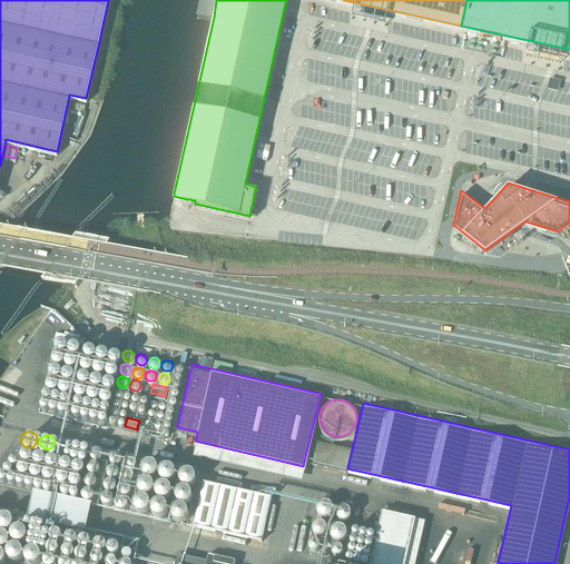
[(318,438),(313,461),(346,468),(352,445),(318,438)]
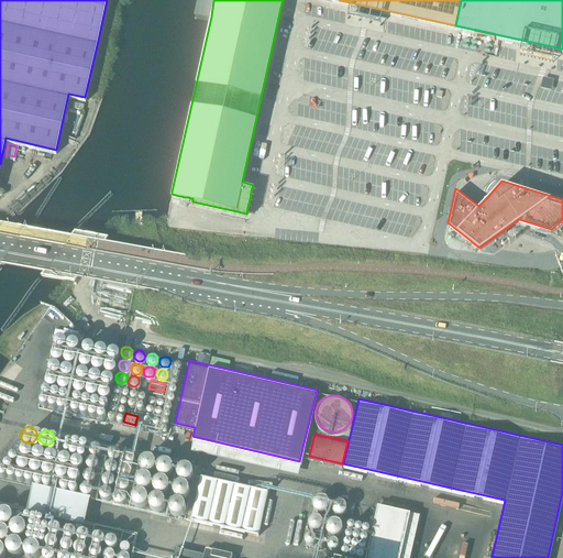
[(69,450),(73,452),(75,452),(78,451),(80,450),(83,448),(83,445),(83,441),(81,439),(78,437),(75,436),(72,436),(68,438),(67,441),(66,445),(67,448),(69,450)]
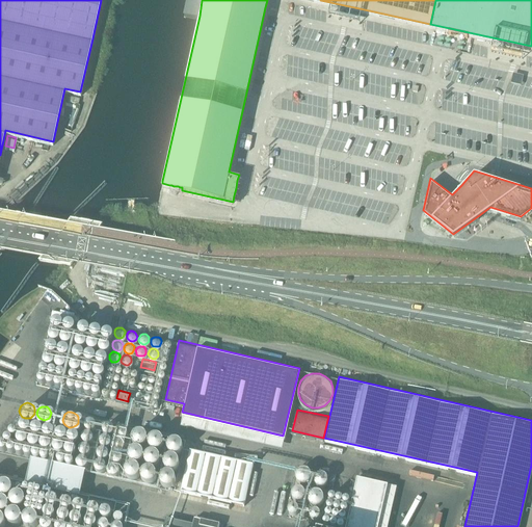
[(283,436),(182,412),(181,417),(180,421),(269,443),(281,445),(282,442),(283,436)]
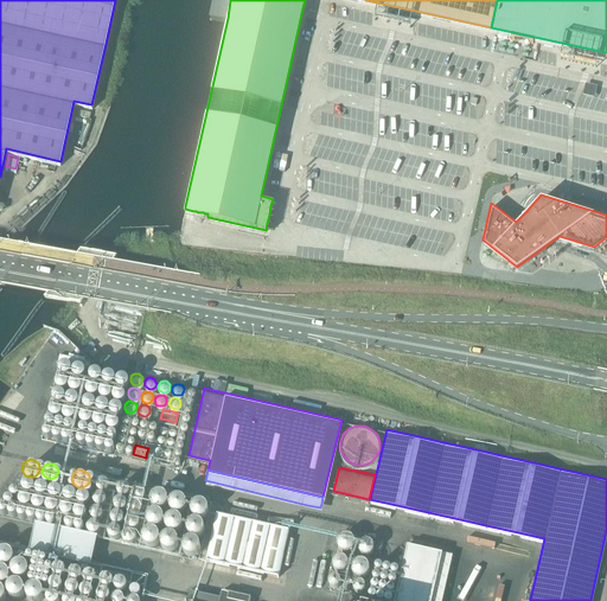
[(95,487),(97,488),(100,488),(102,487),(104,486),(106,484),(106,481),(106,479),(104,477),(102,475),(98,474),(96,475),(94,477),(93,479),(93,483),(93,485),(95,487)]
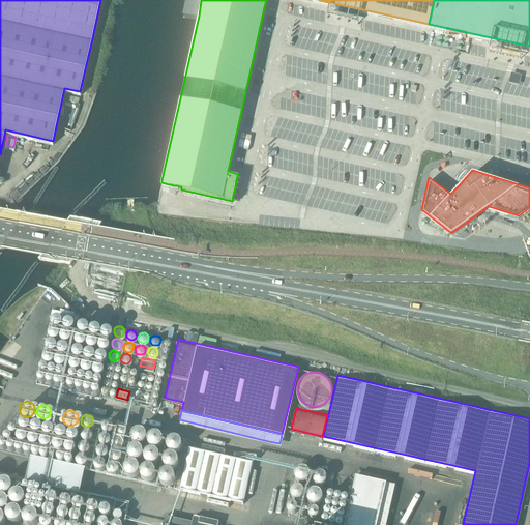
[(27,432),(30,433),(32,433),(35,433),(37,431),(38,429),(39,426),(38,424),(37,420),(34,419),(31,418),(29,419),(26,421),(25,424),(24,427),(25,430),(27,432)]
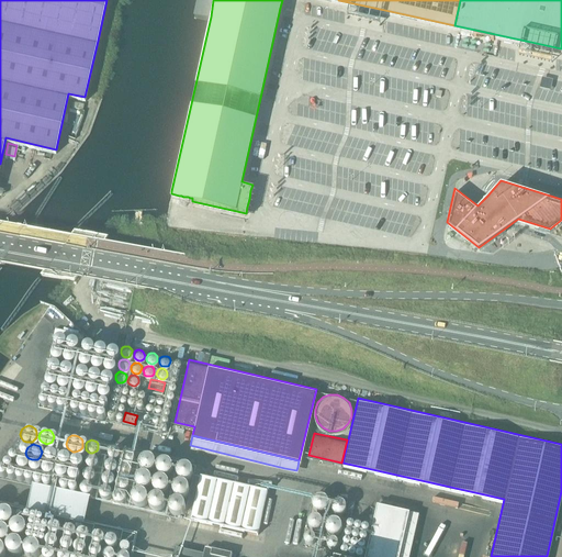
[(107,456),(109,457),(111,457),(113,457),(115,456),(116,454),(117,452),(116,449),(115,447),(113,445),(111,445),(108,445),(105,447),(104,449),(104,452),(105,454),(107,456)]
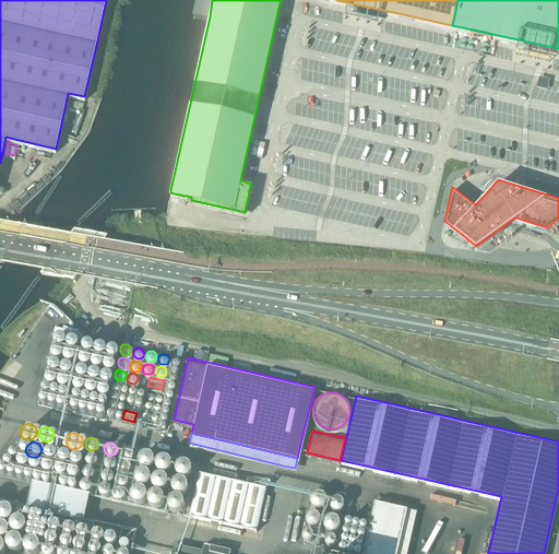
[(1,456),(1,459),(2,464),(6,468),(10,470),(14,470),(19,469),(22,466),(23,461),(23,457),(22,452),(19,449),(14,448),(10,448),(7,449),(3,452),(1,456)]
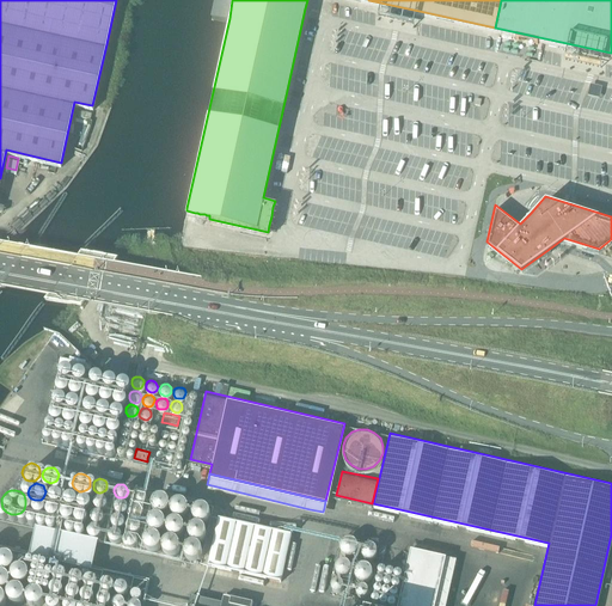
[(55,505),(57,507),(61,507),(65,506),(67,505),(68,502),(69,499),(68,495),(67,493),(63,490),(60,490),(56,490),(54,493),(53,496),(51,499),(53,502),(55,505)]
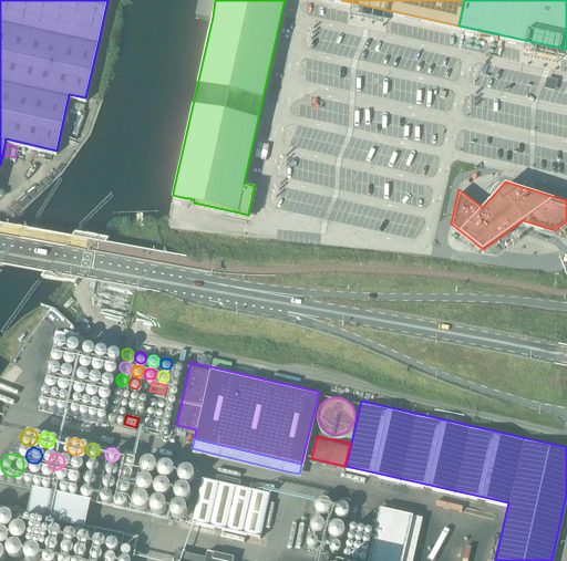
[(138,468),(142,470),(145,470),(147,470),(150,468),(152,466),(153,463),(152,460),(151,457),(147,455),(144,454),(141,455),(138,456),(136,459),(136,463),(136,466),(138,468)]
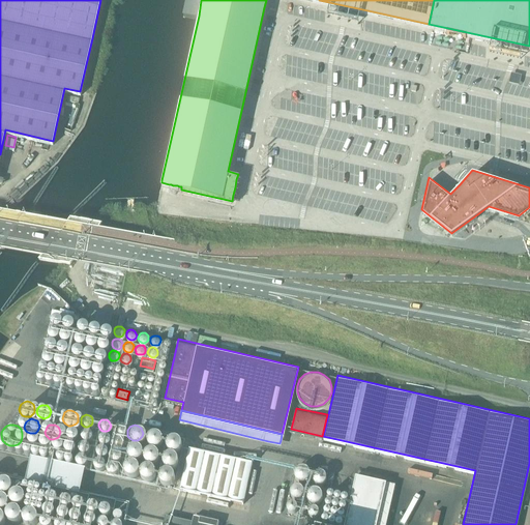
[(64,441),(66,442),(69,442),(71,442),(74,440),(76,438),(76,435),(76,433),(74,430),(71,428),(68,428),(65,429),(63,430),(61,433),(61,436),(62,438),(64,441)]
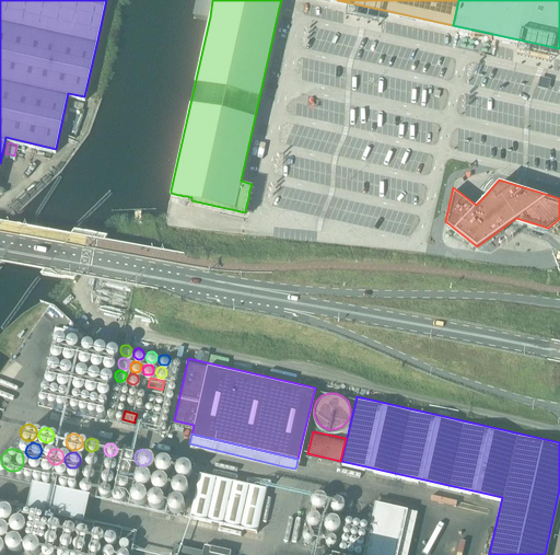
[(84,463),(86,464),(90,465),(92,464),(93,463),(94,461),(95,459),(95,457),(93,454),(91,452),(89,452),(86,452),(84,454),(82,457),(82,459),(83,462),(84,463)]
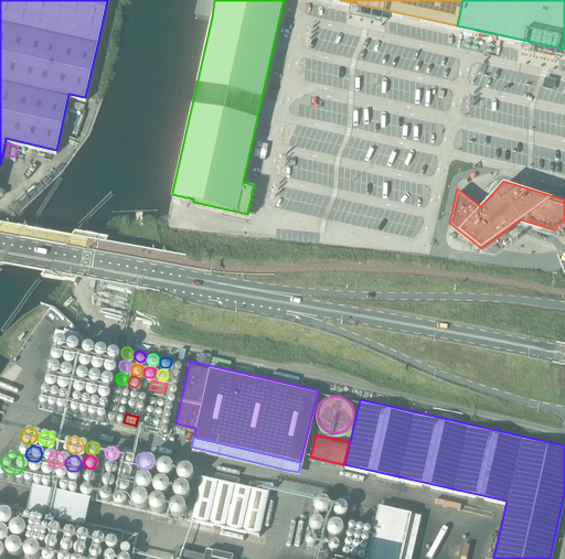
[(156,471),(158,472),(161,473),(164,472),(167,471),(168,468),(169,465),(169,462),(167,459),(164,458),(161,457),(158,457),(155,459),(152,462),(152,465),(153,469),(156,471)]
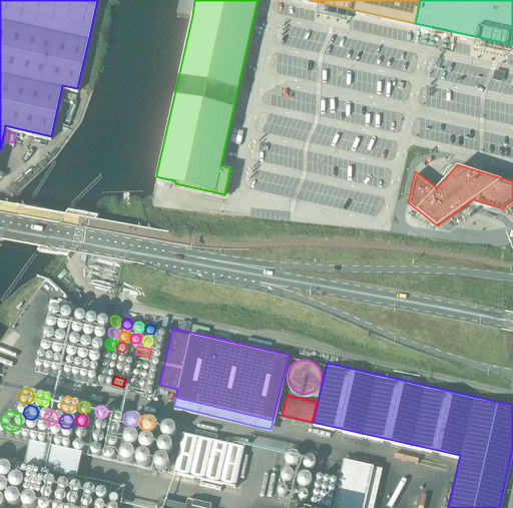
[(95,428),(97,429),(99,429),(101,429),(103,427),(104,426),(104,424),(104,422),(103,419),(101,418),(98,417),(96,418),(94,419),(93,422),(92,424),(93,426),(95,428)]
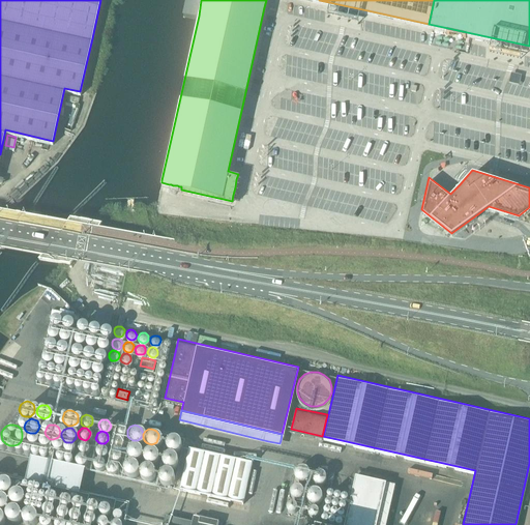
[(165,447),(167,448),(170,448),(173,448),(175,446),(176,444),(177,441),(177,439),(175,436),(173,434),(170,433),(167,434),(164,436),(163,438),(162,441),(163,444),(165,447)]
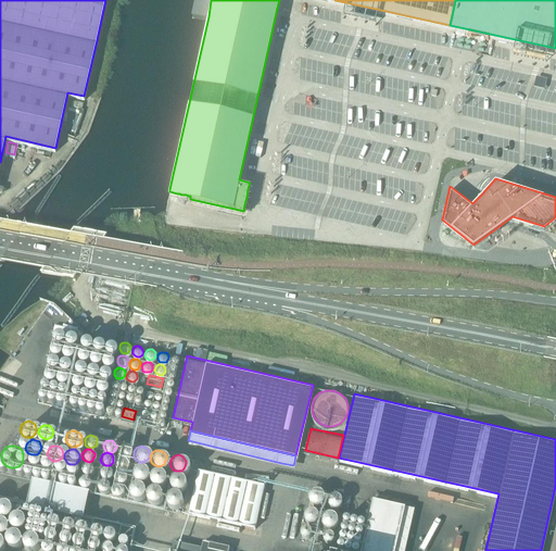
[(26,472),(28,473),(32,474),(34,473),(36,471),(38,468),(38,466),(38,463),(36,461),(34,459),(30,458),(27,459),(25,461),(23,463),(23,466),(24,470),(26,472)]
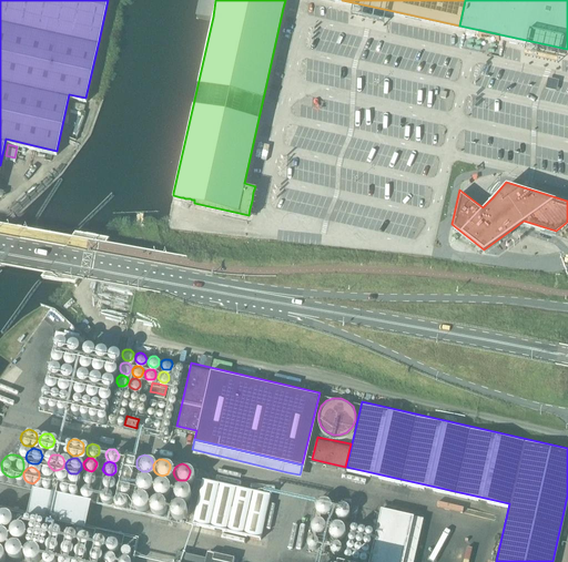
[(82,482),(84,483),(88,483),(90,483),(91,481),(92,480),(93,478),(93,476),(91,472),(89,471),(87,470),(84,471),(82,472),(80,476),(80,478),(81,480),(82,482)]
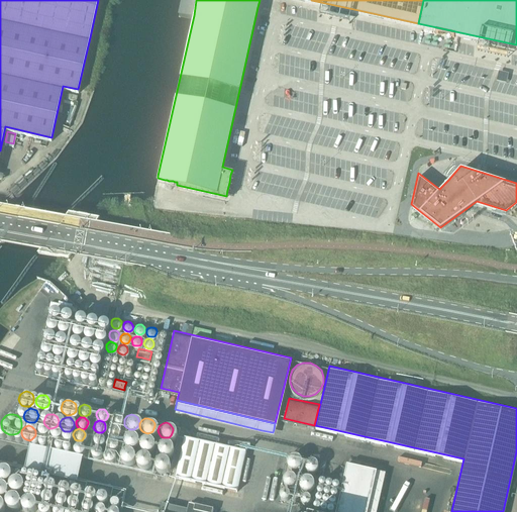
[(42,442),(45,443),(47,444),(50,443),(53,442),(54,439),(55,437),(54,434),(53,432),(49,430),(46,430),(43,430),(41,432),(40,434),(39,437),(40,440),(42,442)]
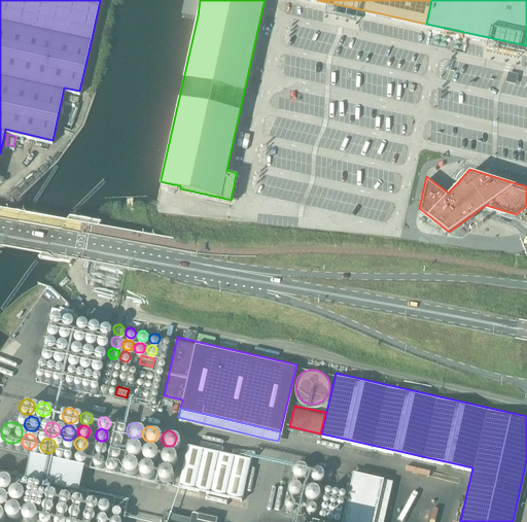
[(126,453),(128,454),(131,455),(133,454),(136,453),(137,450),(138,448),(138,445),(136,442),(134,440),(131,440),(127,440),(125,442),(123,445),(123,448),(124,451),(126,453)]
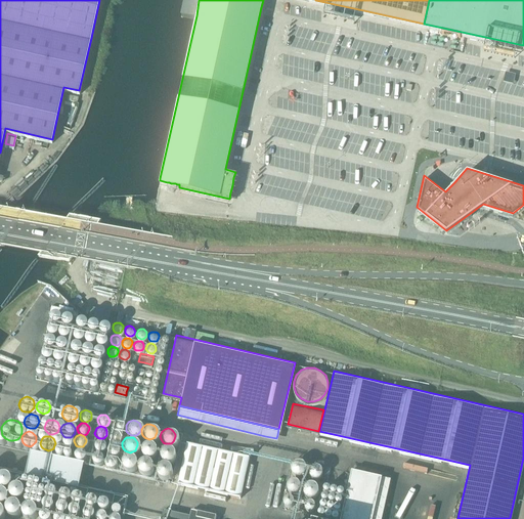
[(94,449),(96,450),(98,450),(100,449),(102,448),(103,446),(103,444),(103,442),(102,440),(100,439),(98,438),(95,439),(93,440),(92,442),(92,445),(92,447),(94,449)]
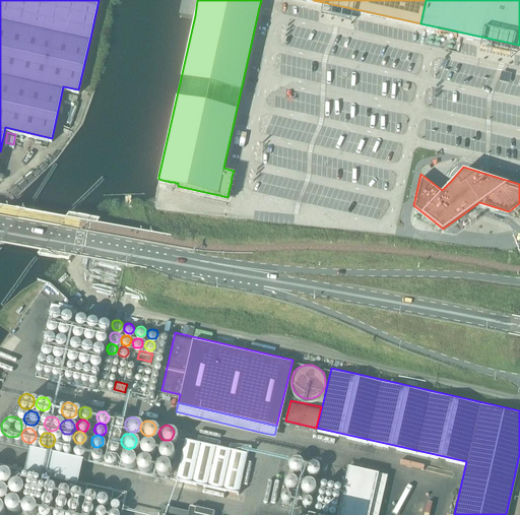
[(58,449),(61,450),(63,451),(66,450),(68,449),(69,446),(70,444),(69,441),(68,439),(65,437),(63,436),(60,437),(57,439),(56,441),(56,444),(56,447),(58,449)]
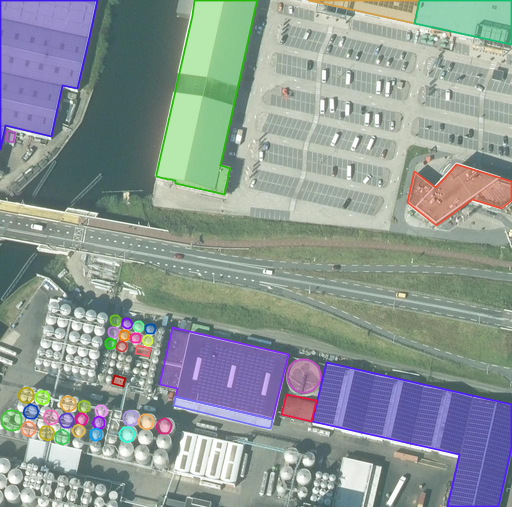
[(174,469),(235,483),(243,446),(244,443),(183,429),(174,469)]
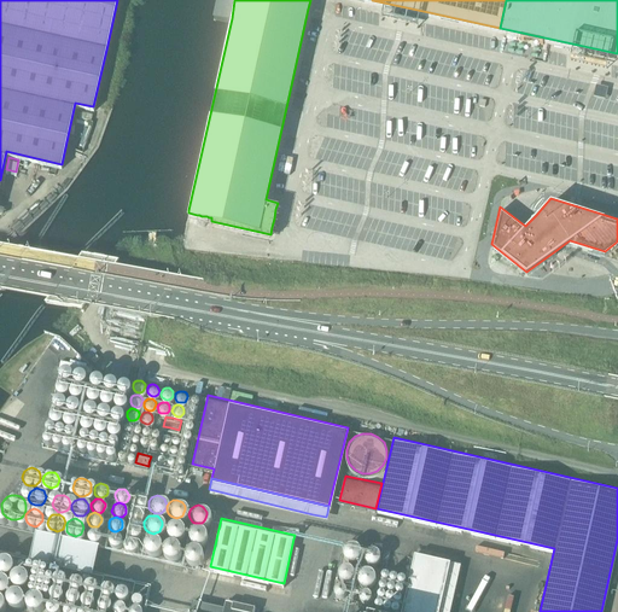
[(165,535),(169,536),(173,537),(175,536),(178,535),(180,531),(181,529),(180,525),(179,522),(175,519),(172,519),(168,519),(165,522),(163,525),(163,529),(163,532),(165,535)]
